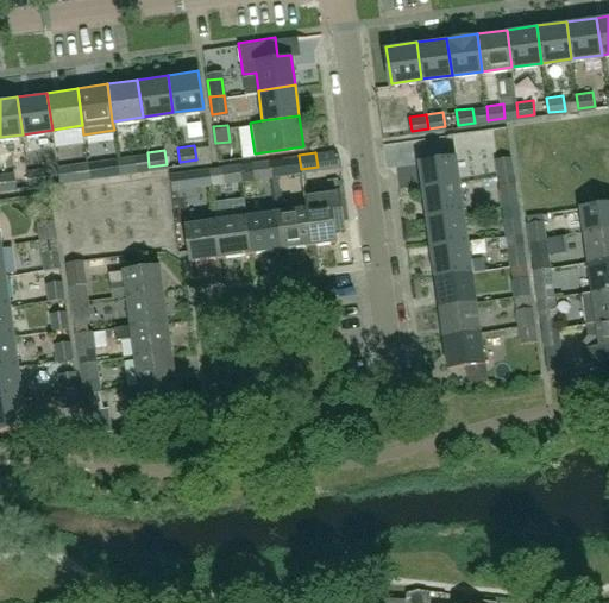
[(119,170),(136,168),(135,154),(117,156),(119,170)]
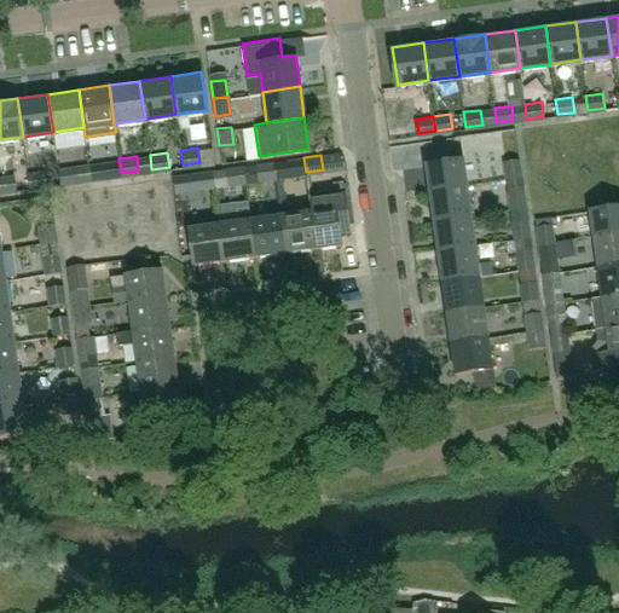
[(429,186),(467,181),(463,156),(426,161),(429,186)]
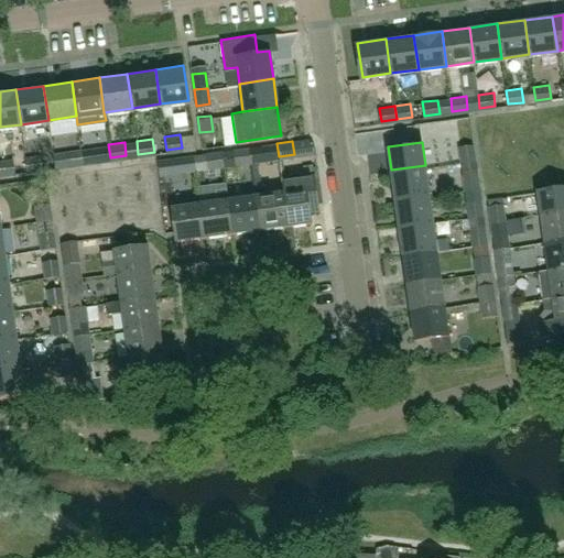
[(474,157),(472,142),(458,144),(461,160),(474,157)]
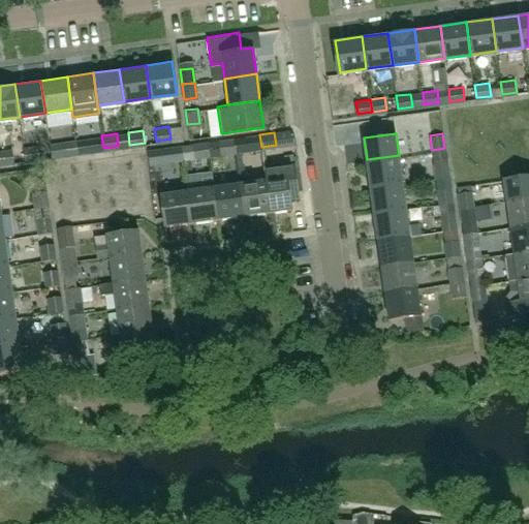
[(261,147),(259,134),(245,136),(247,149),(261,147)]
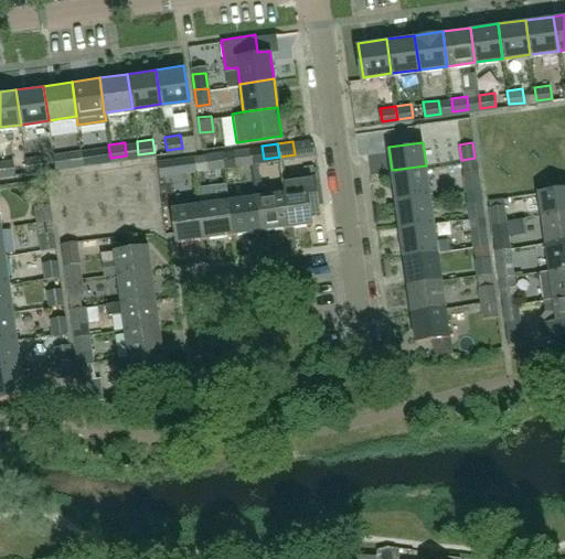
[(96,147),(81,149),(83,162),(98,160),(96,147)]
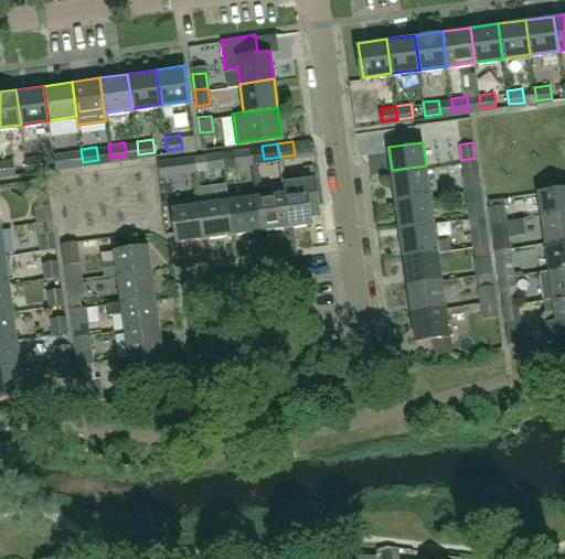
[(236,162),(252,160),(249,147),(234,149),(236,162)]
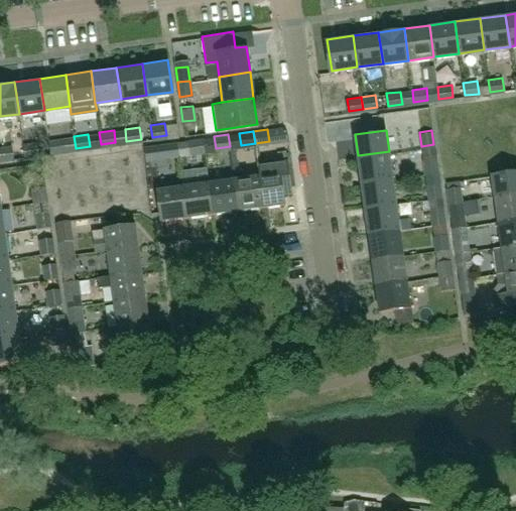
[(190,152),(205,150),(203,137),(188,139),(190,152)]
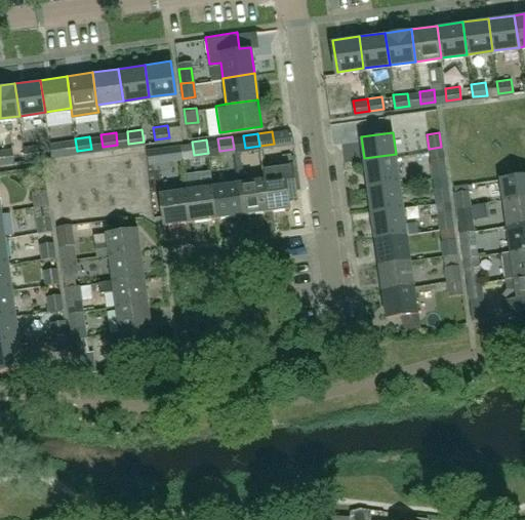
[(51,155),(66,153),(64,141),(49,143),(51,155)]
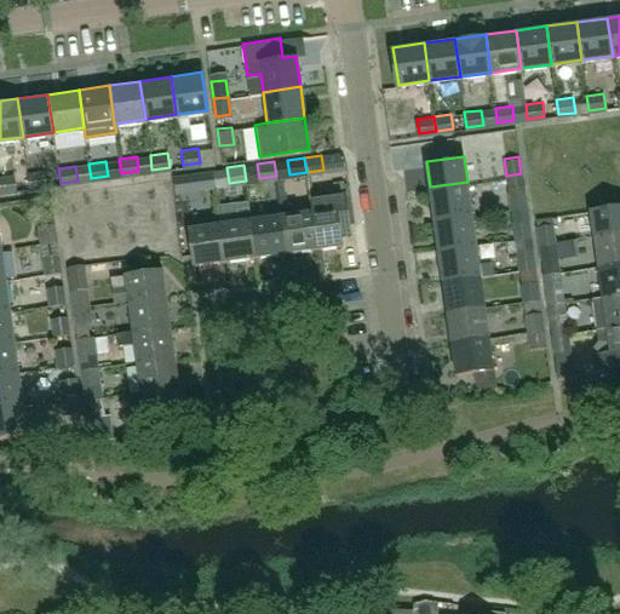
[(45,170),(28,172),(29,187),(46,184),(45,170)]
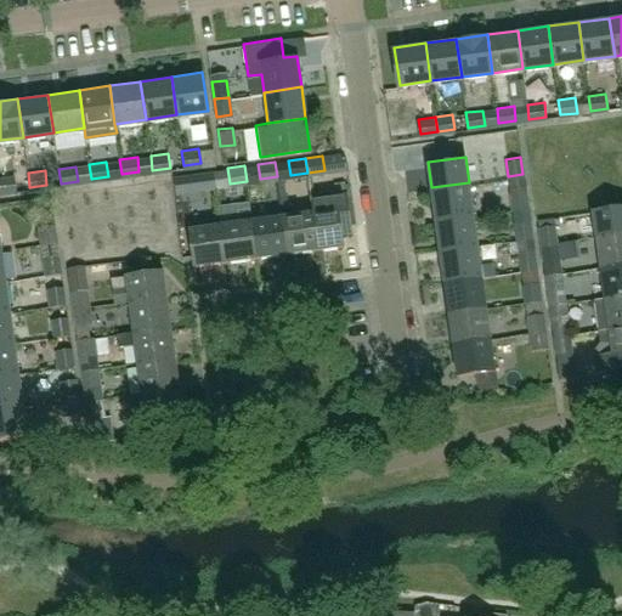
[(215,185),(214,170),(197,173),(198,187),(215,185)]
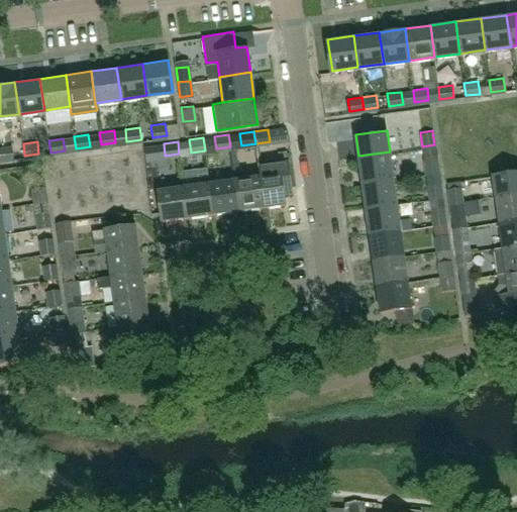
[(11,145),(0,146),(0,159),(13,158),(11,145)]
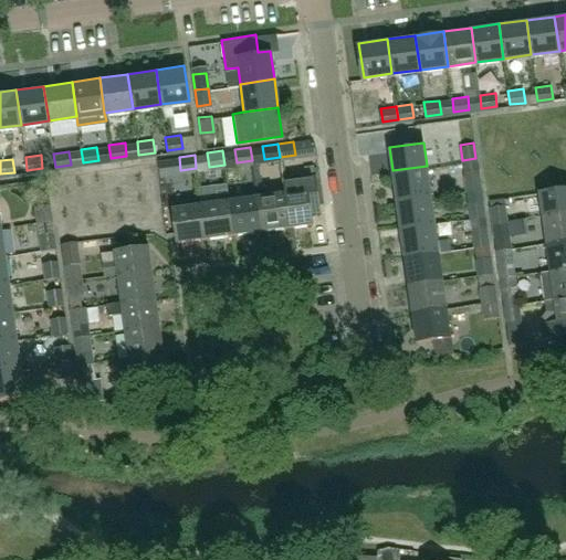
[(396,198),(431,193),(427,166),(392,170),(396,198)]
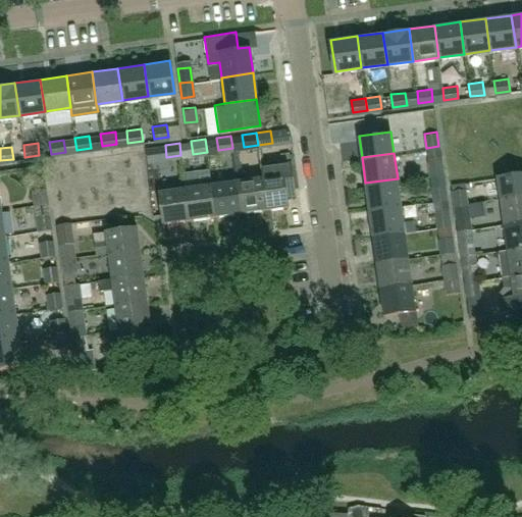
[(442,172),(440,158),(428,159),(429,173),(442,172)]
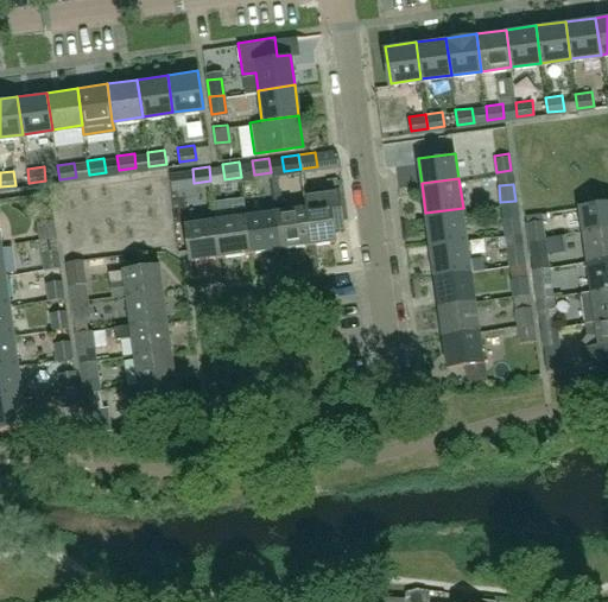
[(303,191),(305,204),(310,241),(335,239),(333,227),(342,226),(337,187),(303,191)]
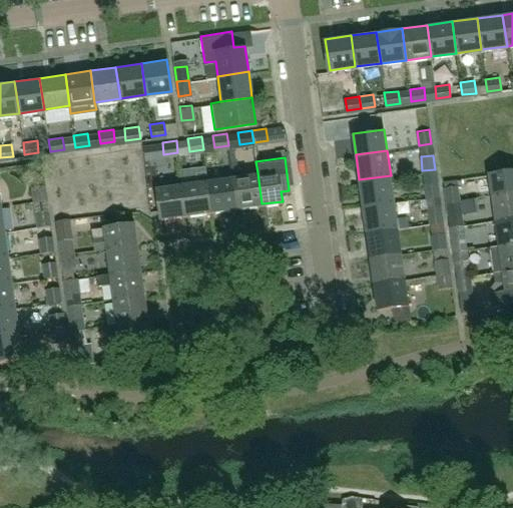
[(512,168),(489,171),(491,192),(512,189),(512,168)]
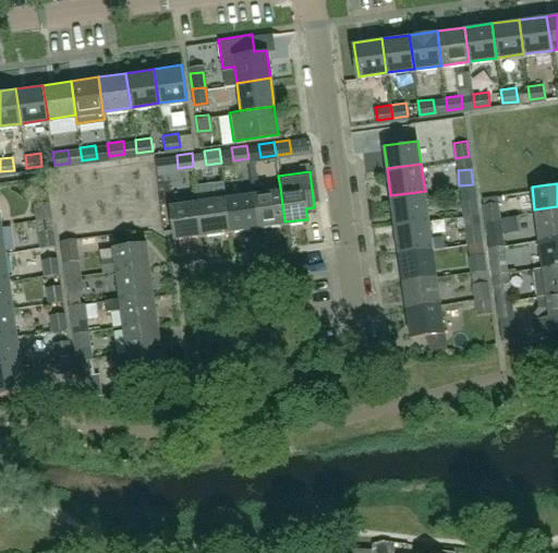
[(230,229),(225,195),(223,184),(213,185),(215,196),(197,199),(202,232),(202,233),(230,229)]
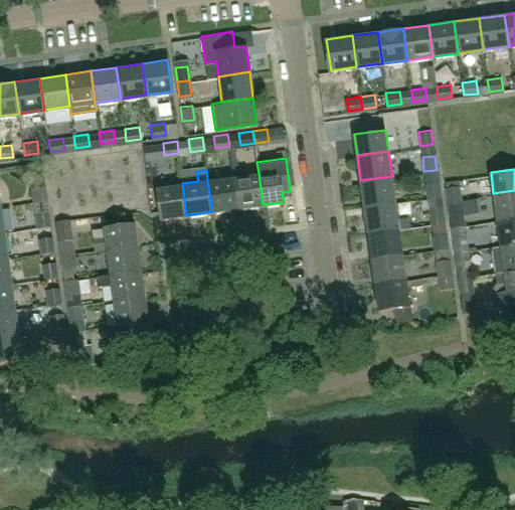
[(237,207),(237,208),(263,204),(259,173),(233,176),(237,207)]
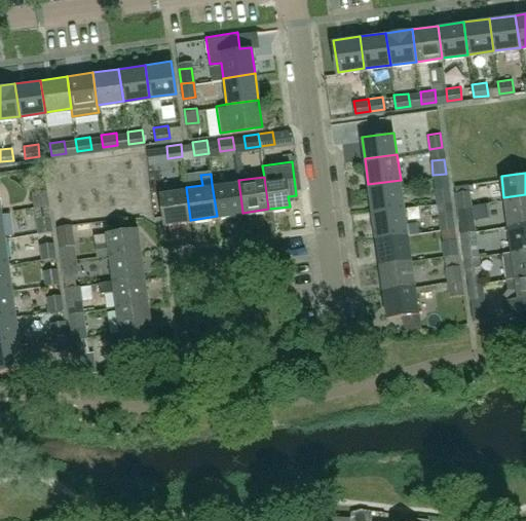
[(217,216),(242,213),(242,212),(238,180),(212,184),(217,216)]
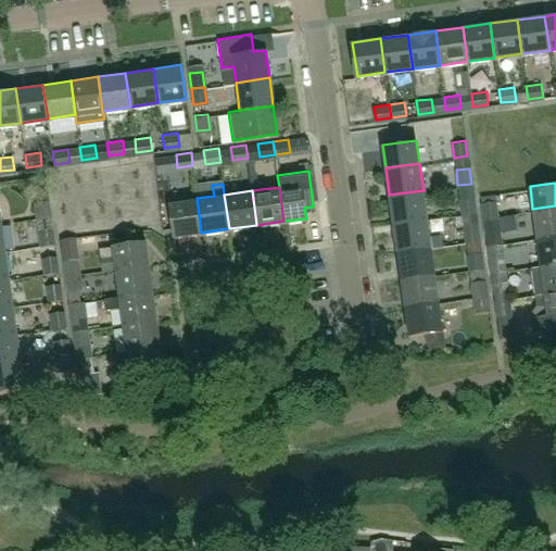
[(393,223),(427,217),(424,190),(389,195),(393,223)]
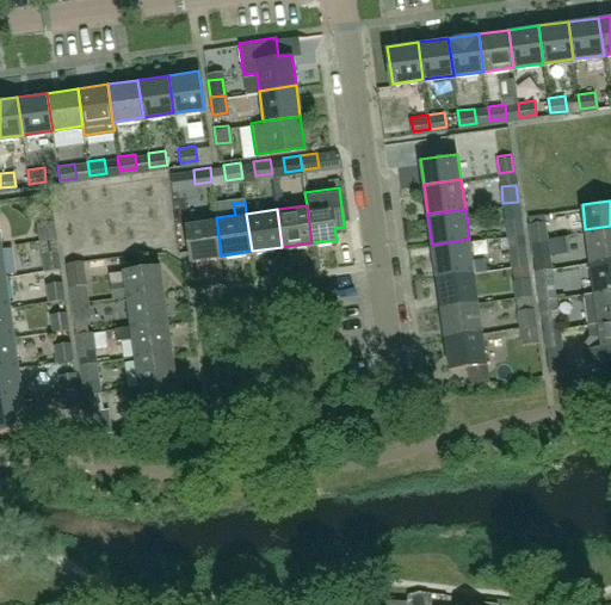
[(522,232),(519,215),(505,217),(507,234),(522,232)]
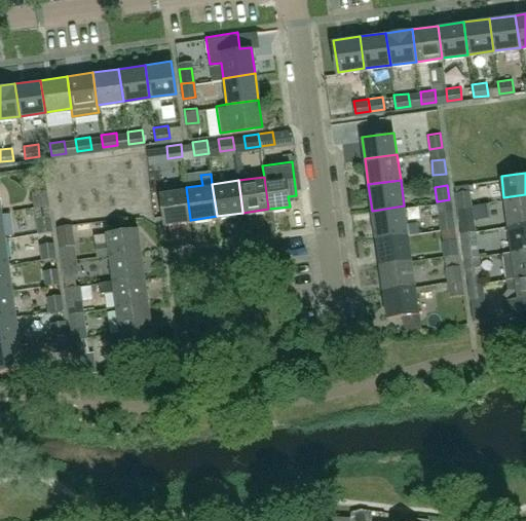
[(190,220),(190,219),(186,187),(159,191),(163,223),(190,220)]
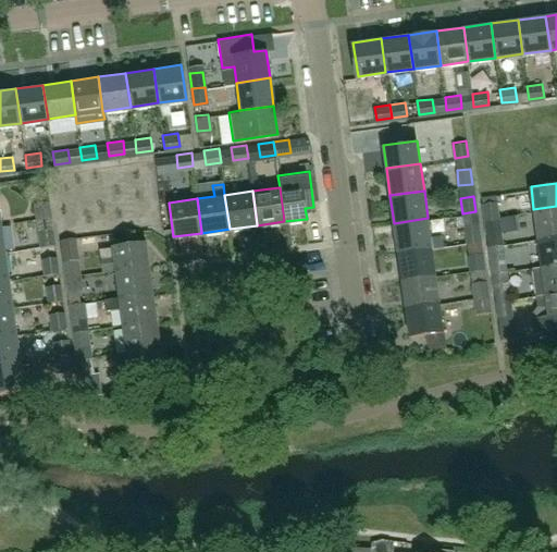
[(51,215),(49,199),(36,201),(38,217),(51,215)]
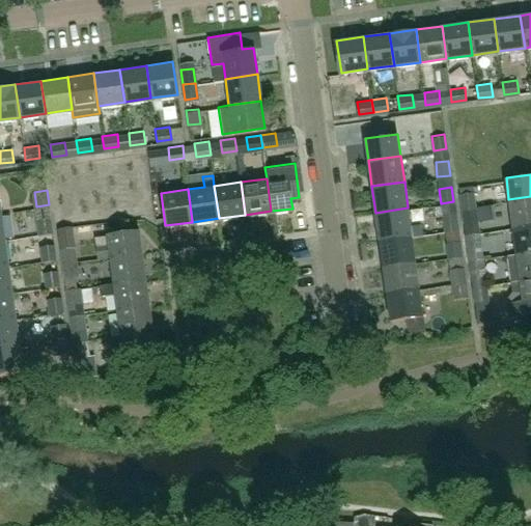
[(458,191),(460,205),(473,204),(471,190),(458,191)]
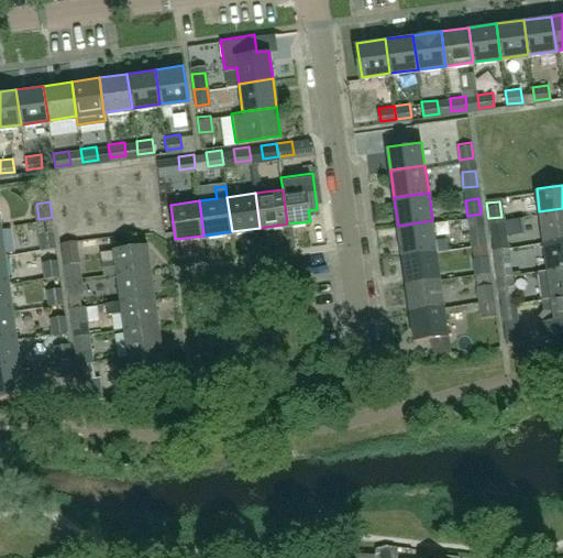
[(562,208),(539,211),(543,239),(562,236),(562,208)]
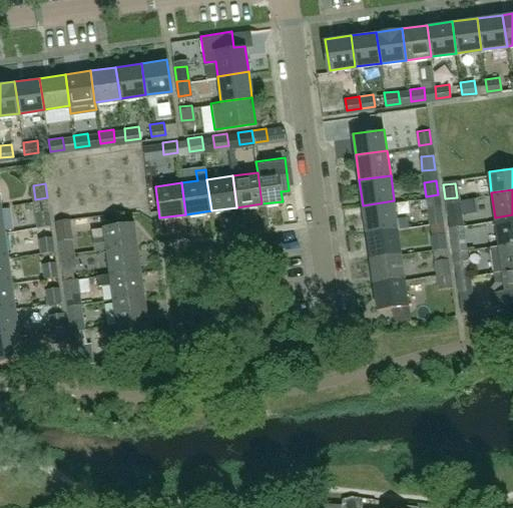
[(457,197),(445,198),(447,212),(459,211),(457,197)]
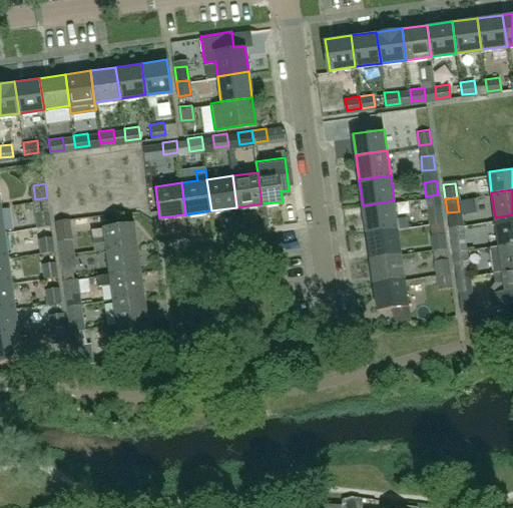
[(398,226),(397,216),(394,200),(363,205),(366,230),(398,226)]
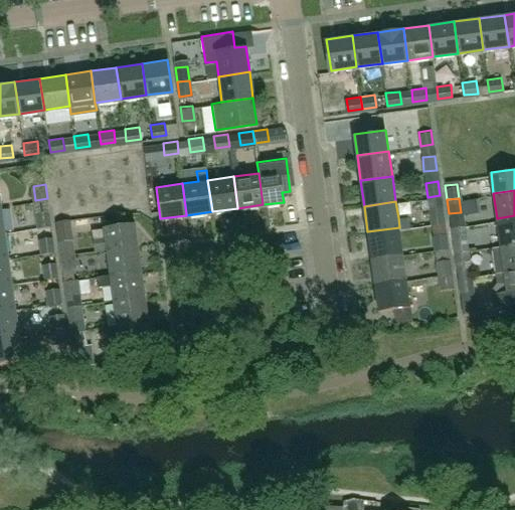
[(444,221),(442,206),(430,208),(432,222),(444,221)]
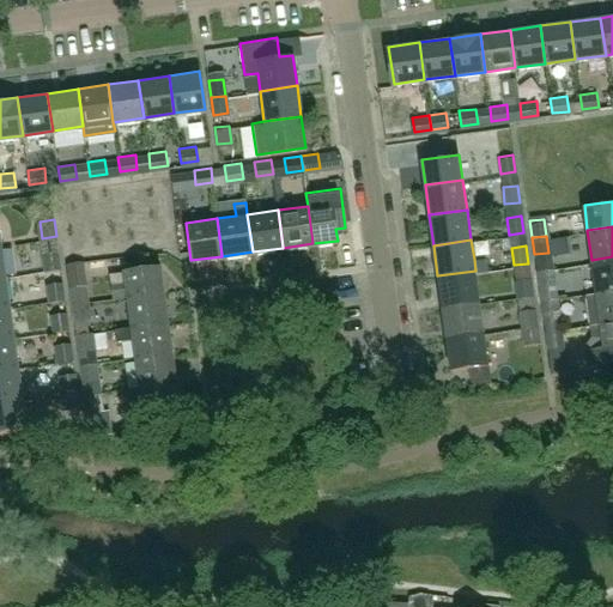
[(60,266),(59,249),(43,252),(46,268),(60,266)]
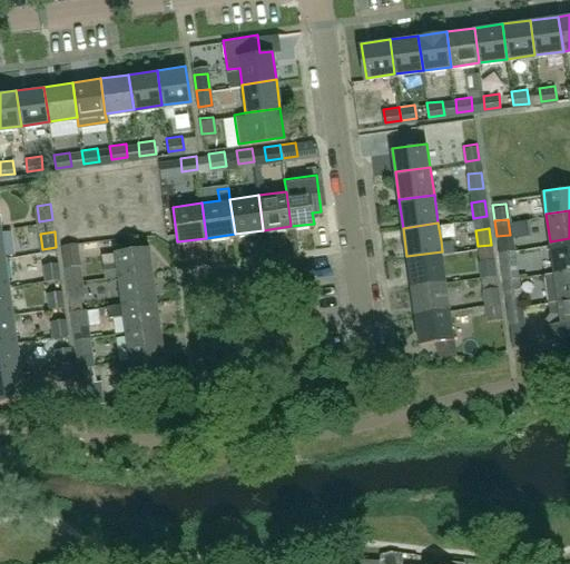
[(569,238),(550,241),(553,270),(569,267),(569,238)]
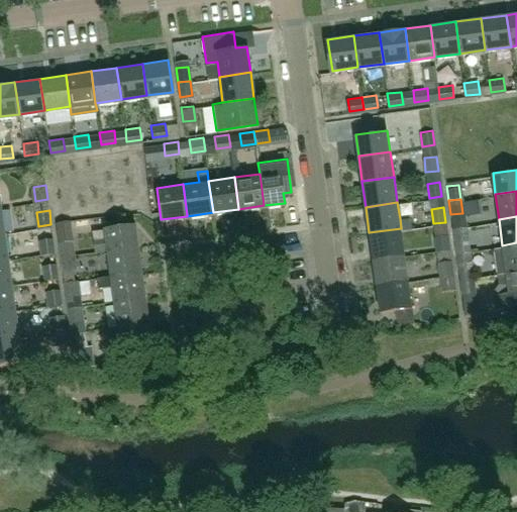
[(400,218),(401,228),(411,226),(410,217),(400,218)]
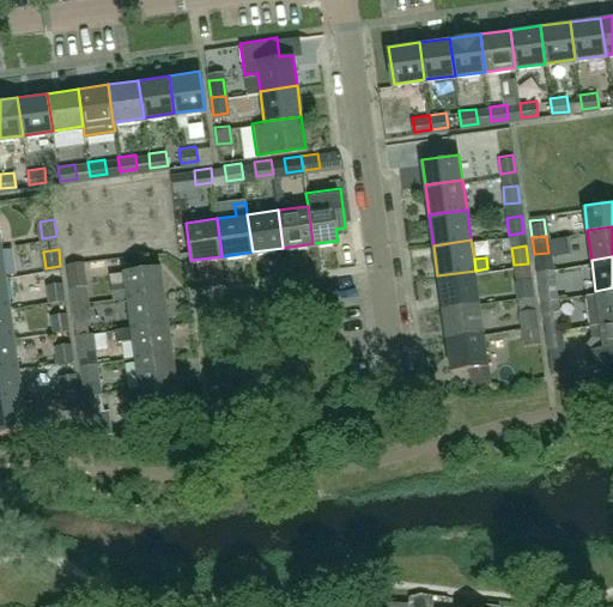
[(126,292),(126,293),(164,289),(161,263),(109,271),(113,295),(126,292)]
